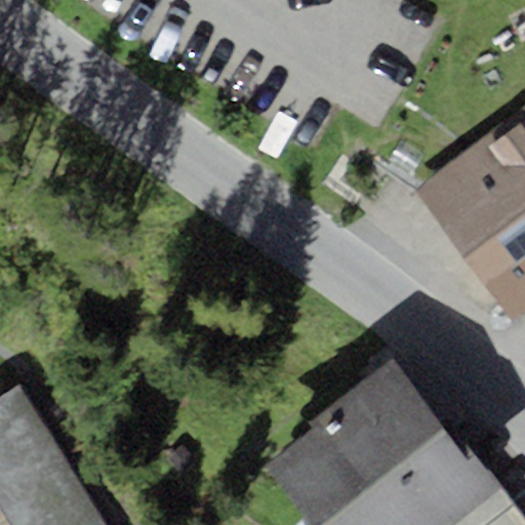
[(524,124),(524,105),(516,112),(524,124)]
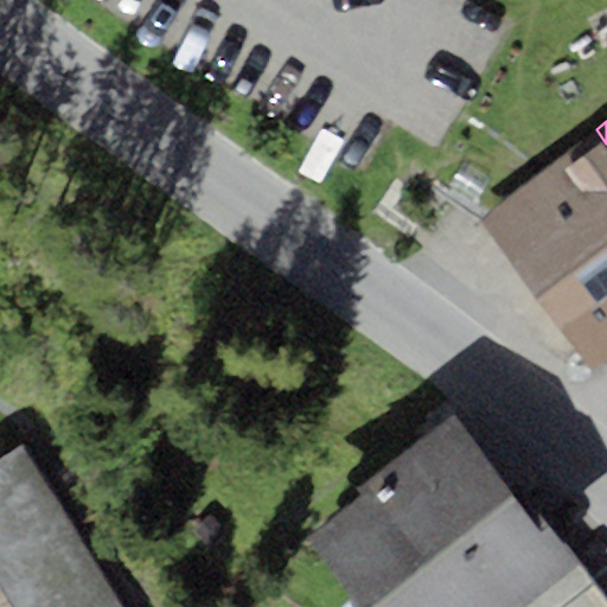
[(586,369),(606,353),(606,144),(596,129),(475,216),(586,369)]
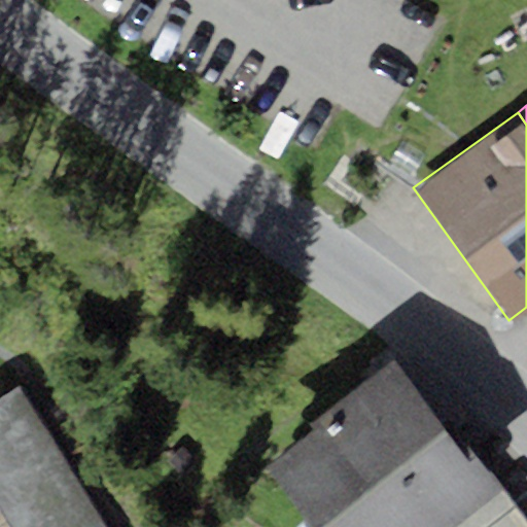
[(326,419),(268,463),(314,526),(487,526),(514,506),(502,489),(478,456),(470,461),(398,365),(394,359),(322,413),(326,419)]
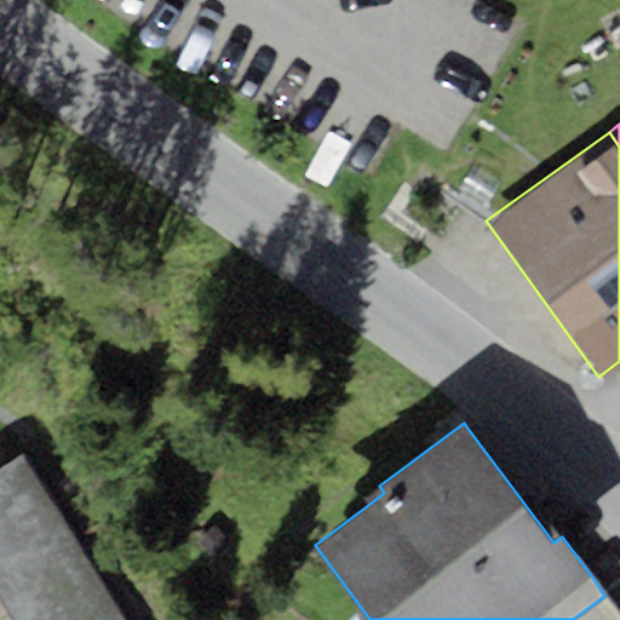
[(122,619),(17,461),(0,471),(0,592),(16,619),(122,619)]
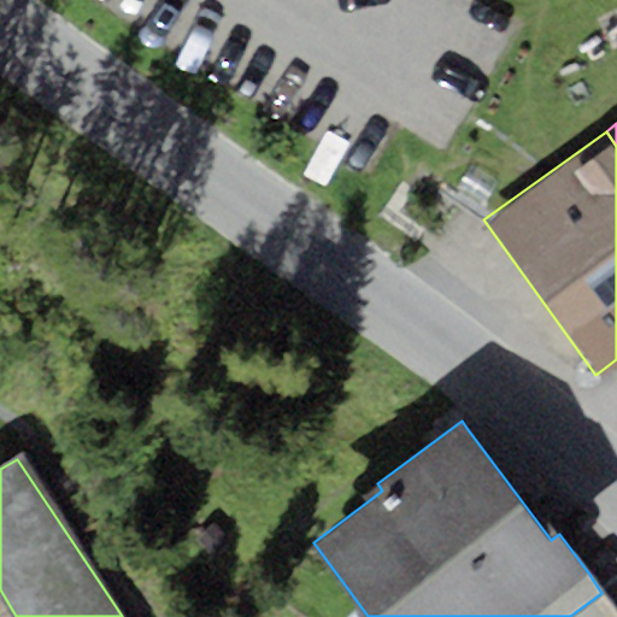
[(616,616),(616,612),(601,593),(570,616),(616,616)]
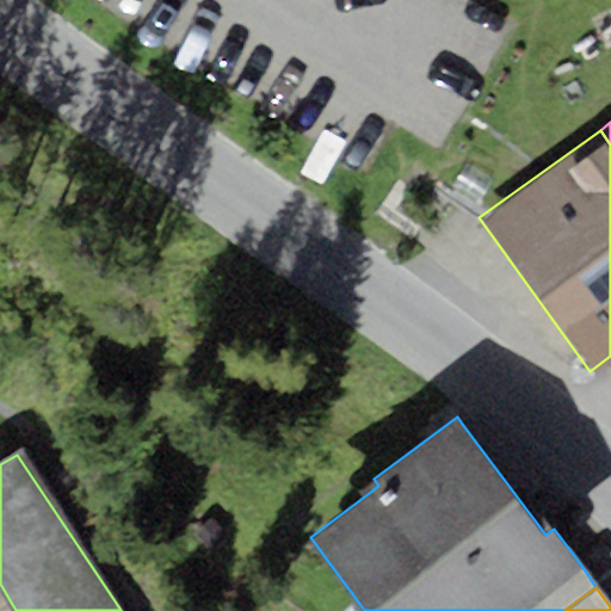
All buildings are outlined.
